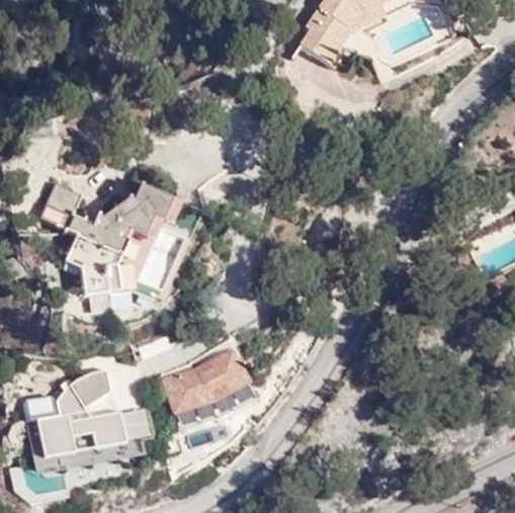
[(357,12),(382,0),(323,0),(307,25),(310,27),(301,41),(330,62),(351,28),(348,26),(357,12)]
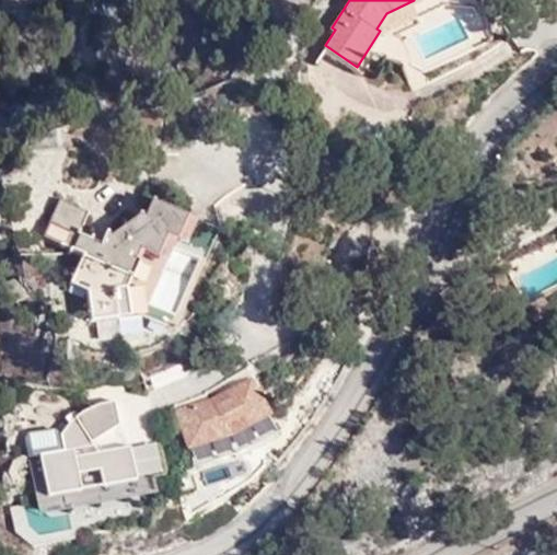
[(418,15),(412,1),(386,13),(376,29),(380,31),(382,32),(418,15)]
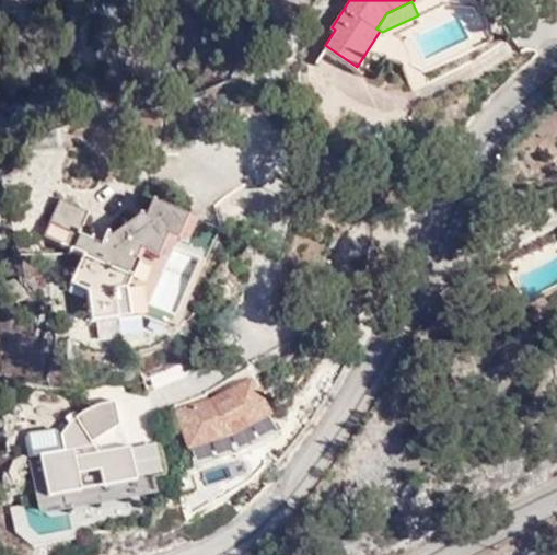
[(173,245),(200,256),(213,227),(152,199),(144,216),(138,214),(112,232),(105,229),(99,243),(76,233),(86,210),(59,197),(50,217),(31,208),(22,228),(81,254),(69,281),(86,289),(90,319),(141,315),(169,327),(175,313),(148,301),(173,245)]
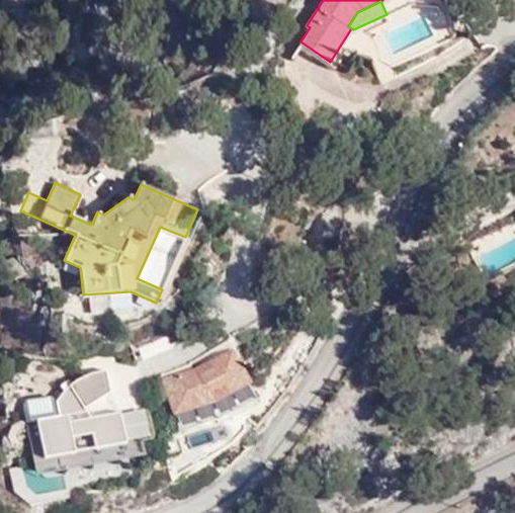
[(166,375),(179,417),(196,411),(201,420),(221,414),(233,409),(233,398),(252,388),(233,349),(200,364),(166,375)]
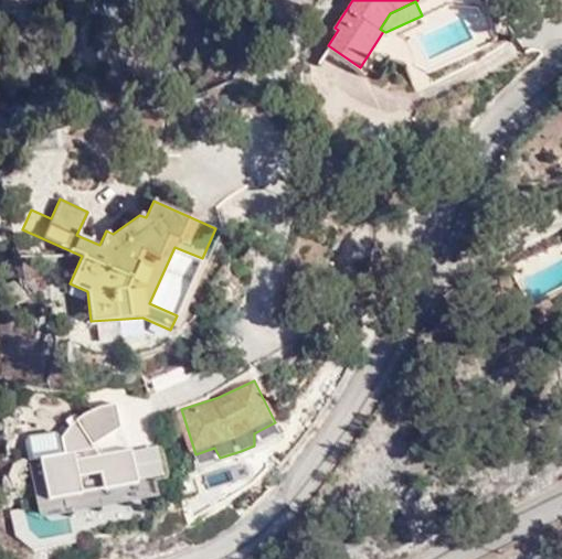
[(49,498),(82,493),(80,473),(102,470),(105,488),(140,483),(140,481),(135,445),(124,426),(119,398),(107,400),(97,404),(85,411),(74,419),(63,433),(66,450),(42,454),(42,457),(49,498)]
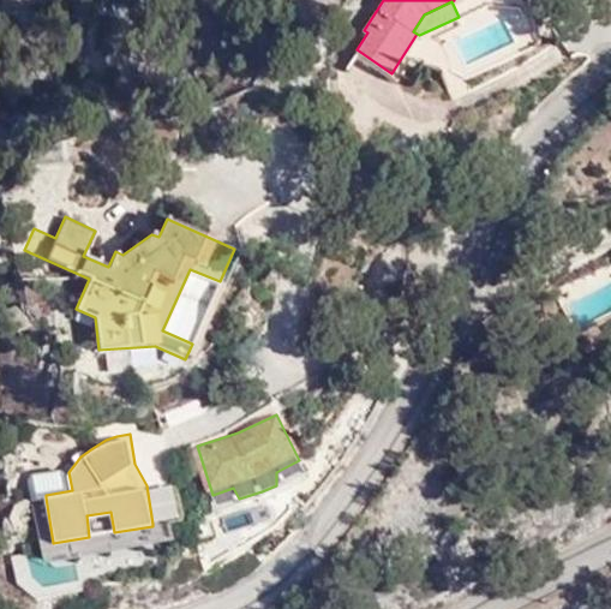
[(299,460),(276,472),(276,485),(304,471),(299,460)]
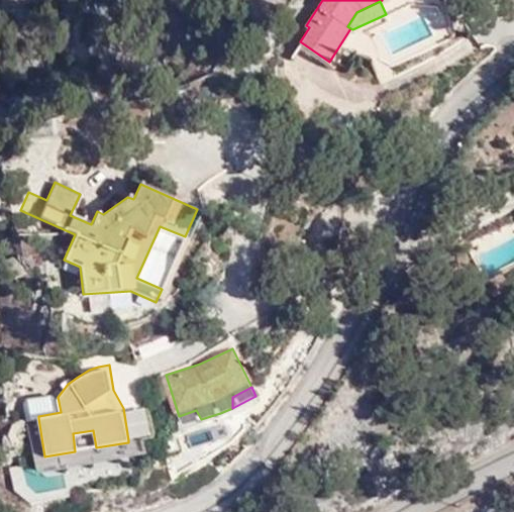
[(196,410),(179,416),(181,425),(201,419),(196,410)]
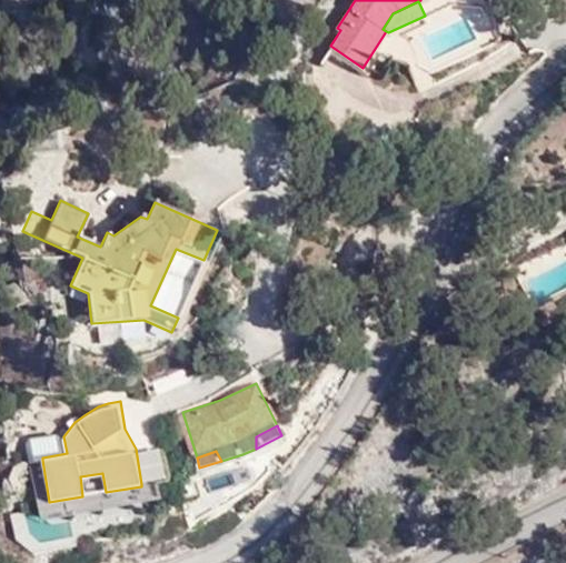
[(158,481),(141,484),(141,486),(106,492),(102,473),(80,476),(82,496),(49,502),(42,460),(31,461),(41,519),(161,500),(158,481)]
